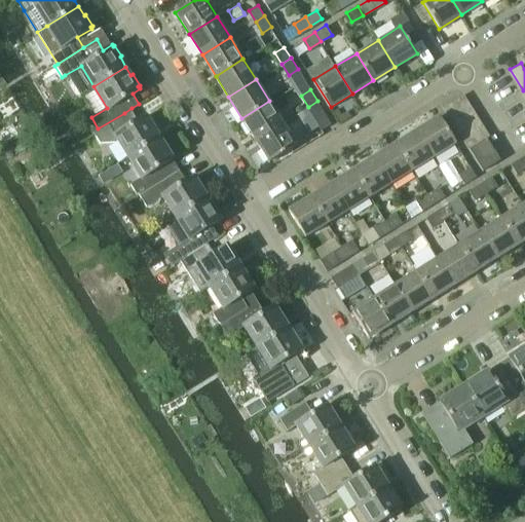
[(448,116),(470,103),(463,92),(442,106),(448,116)]
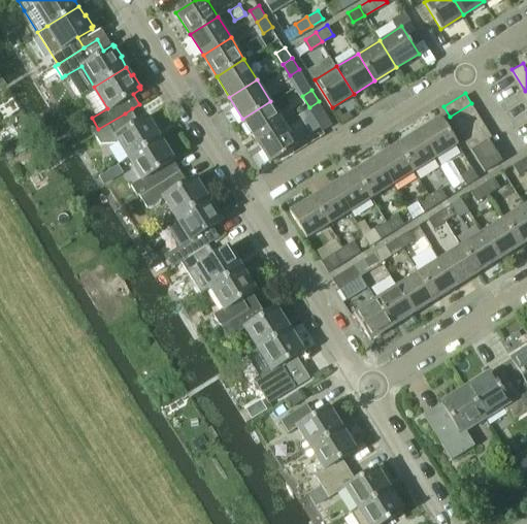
[(285,123),(270,101),(242,119),(257,140),(285,123)]
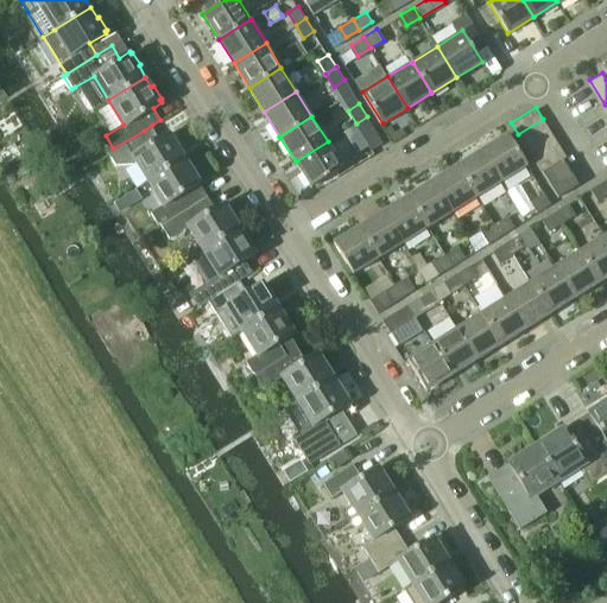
[(367,116),(356,124),(372,148),(383,141),(367,116)]
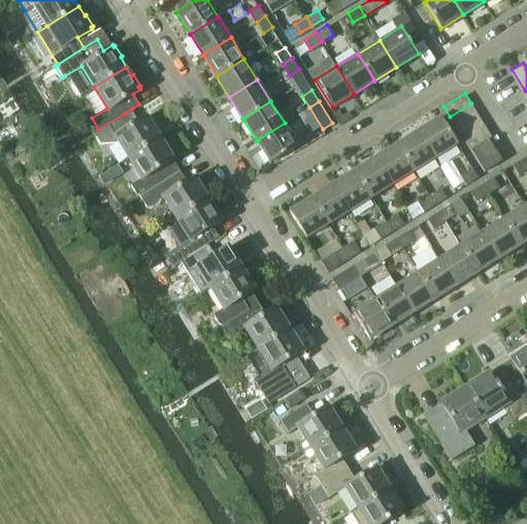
[(456,127),(478,115),(471,103),(450,117),(456,127)]
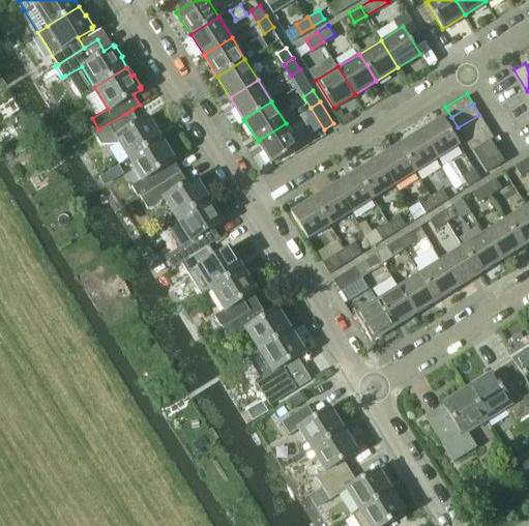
[(98,129),(94,133),(100,143),(115,142),(119,140),(129,156),(160,137),(155,127),(156,126),(150,116),(148,117),(147,115),(139,119),(133,109),(125,114),(98,129)]
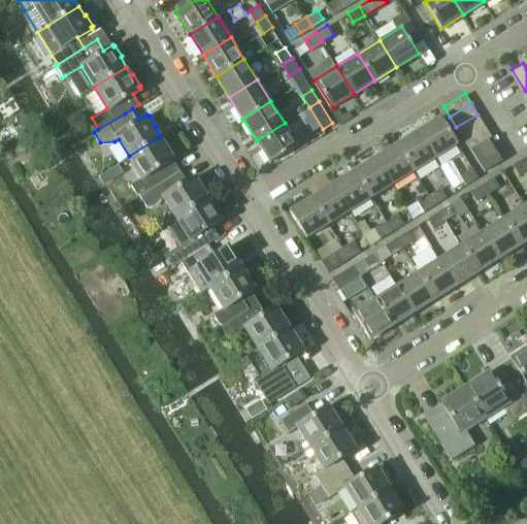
[(463,137),(484,125),(478,115),(456,127),(463,137)]
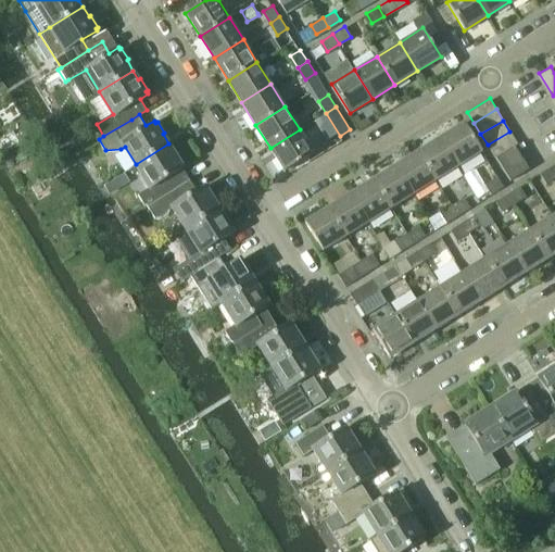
[(462,122),(439,137),(457,166),(480,151),(462,122)]
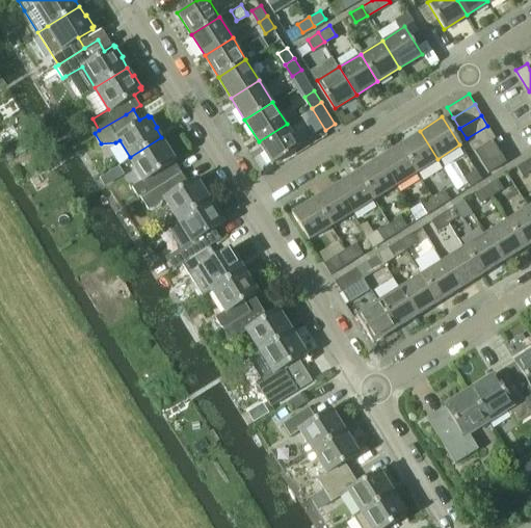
[(287,124),(259,141),(271,162),(299,144),(287,124)]
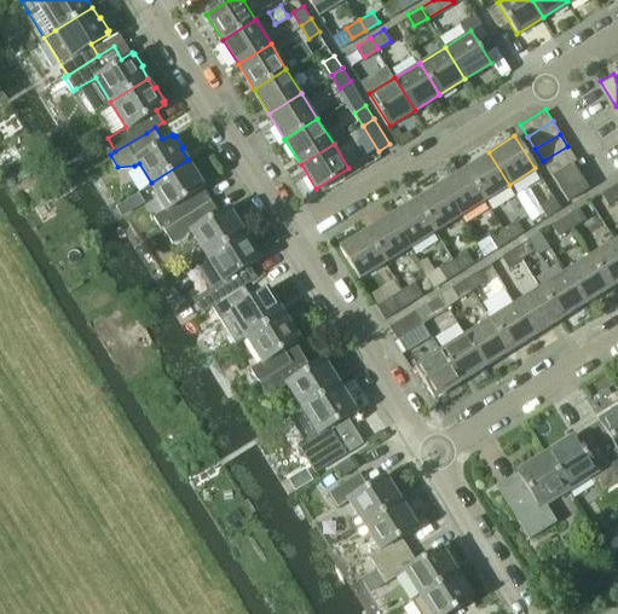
[(550,174),(572,161),(576,158),(567,146),(543,161),(550,174)]
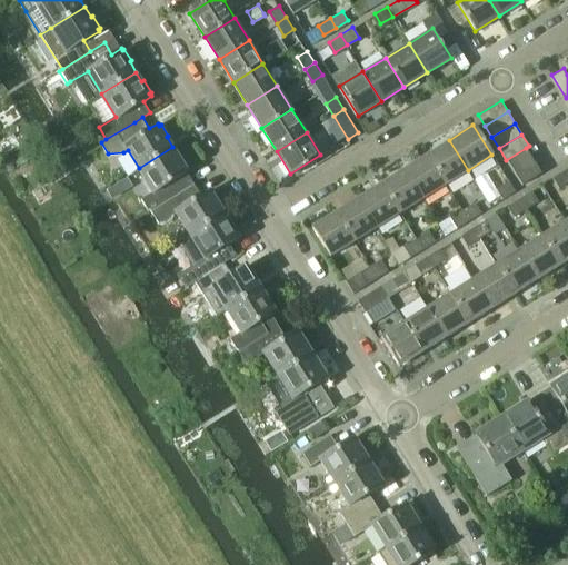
[(449,140),(426,154),(445,184),(468,170),(449,140)]
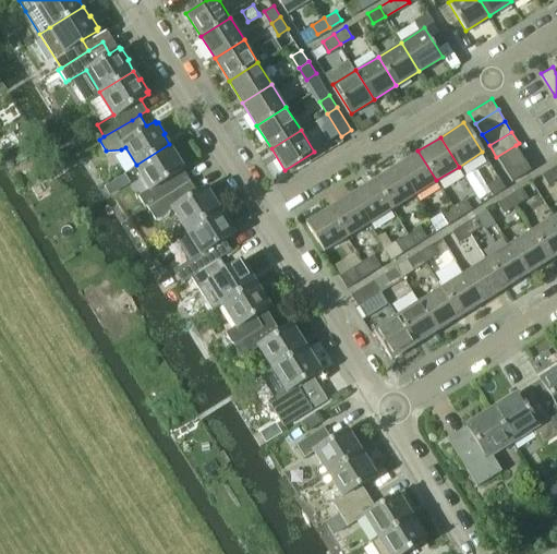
[(140,193),(147,206),(191,179),(183,167),(184,167),(183,165),(184,164),(178,153),(176,154),(169,144),(136,165),(150,187),(140,193)]
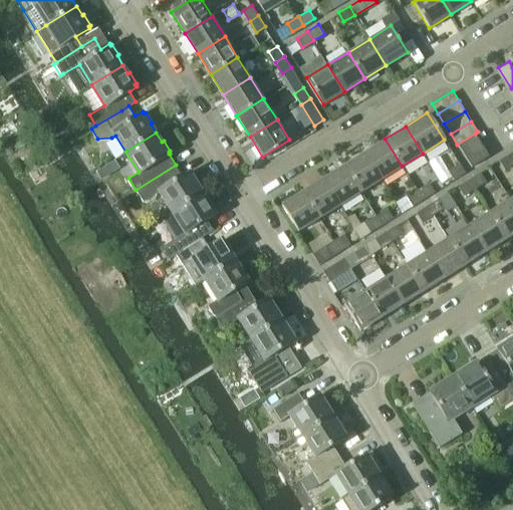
[(475,134),(457,145),(471,168),(489,157),(475,134)]
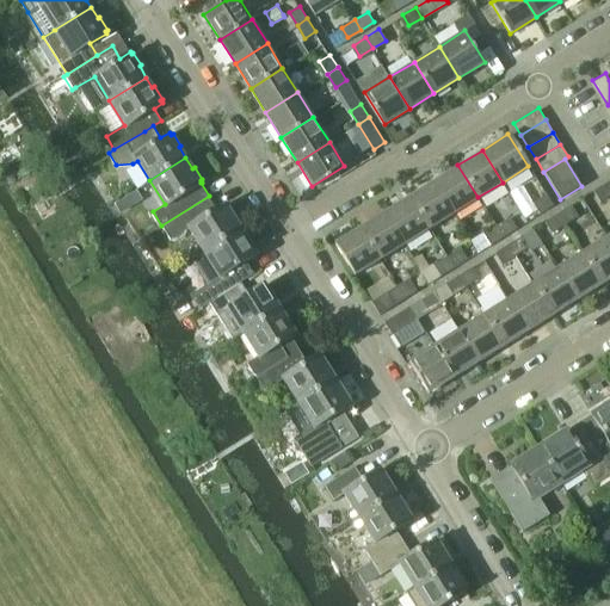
[(457,165),(433,180),(454,212),(478,197),(457,165)]
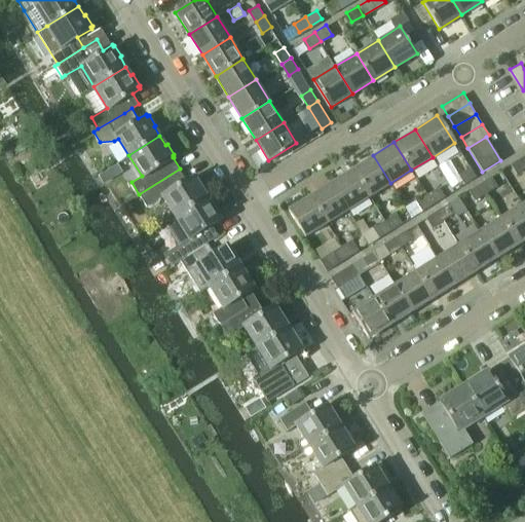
[(373,155),(351,169),(369,196),(390,183),(373,155)]
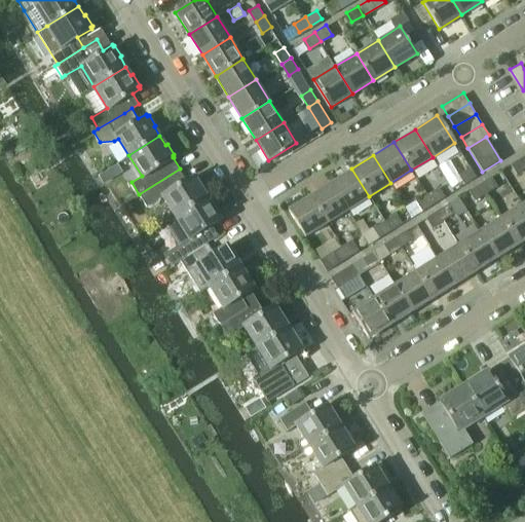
[(524,158),(523,155),(512,162),(517,172),(524,166),(524,158)]
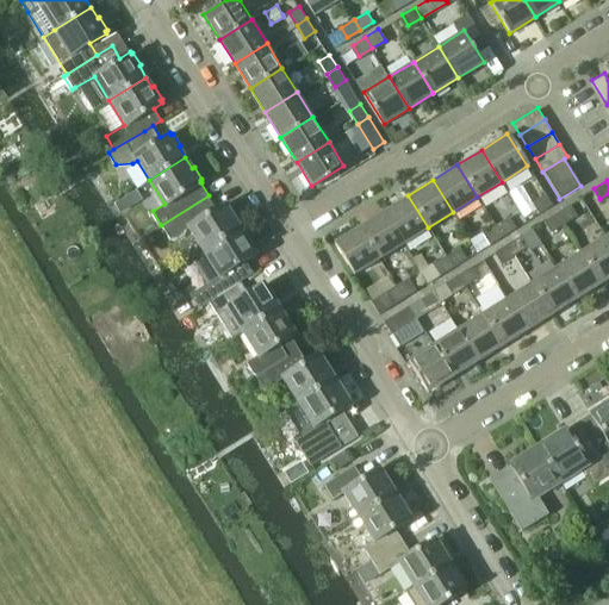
[(540,211),(553,203),(546,192),(533,200),(540,211)]
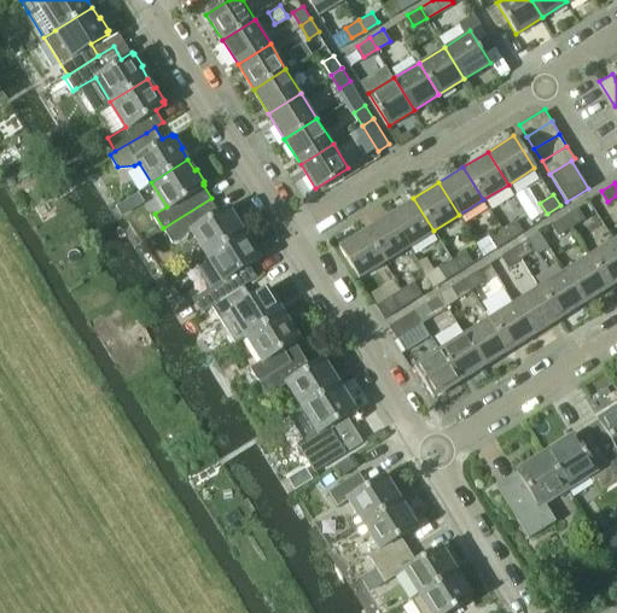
[(120,203),(115,206),(120,215),(124,212),(132,208),(126,198),(120,203)]
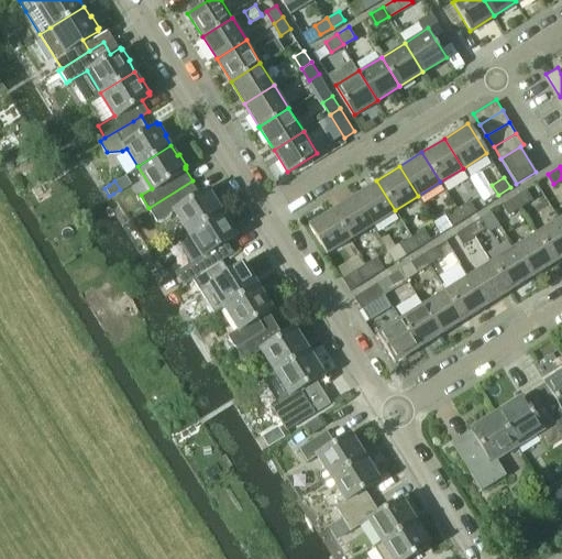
[(193,181),(149,208),(156,220),(157,220),(158,220),(160,221),(162,221),(163,221),(165,220),(166,220),(167,219),(168,219),(168,218),(171,217),(172,216),(172,215),(173,214),(173,211),(174,210),(174,209),(187,231),(221,210),(216,201),(218,200),(210,188),(208,189),(207,188),(199,193),(193,181)]
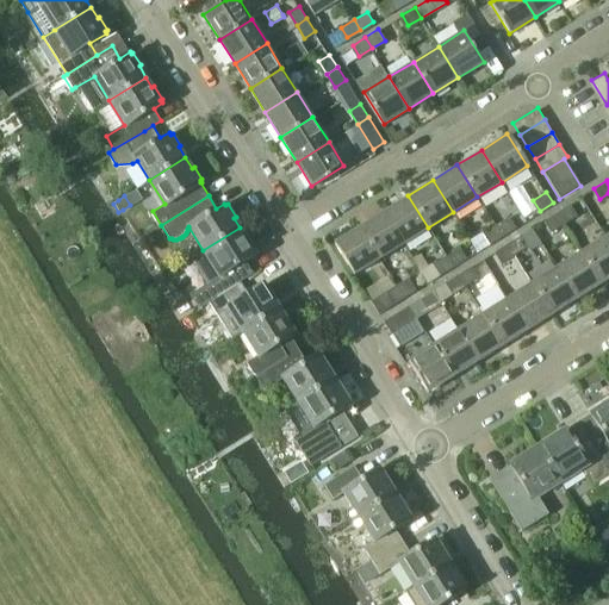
[(408,195),(383,211),(403,243),(428,228),(408,195)]
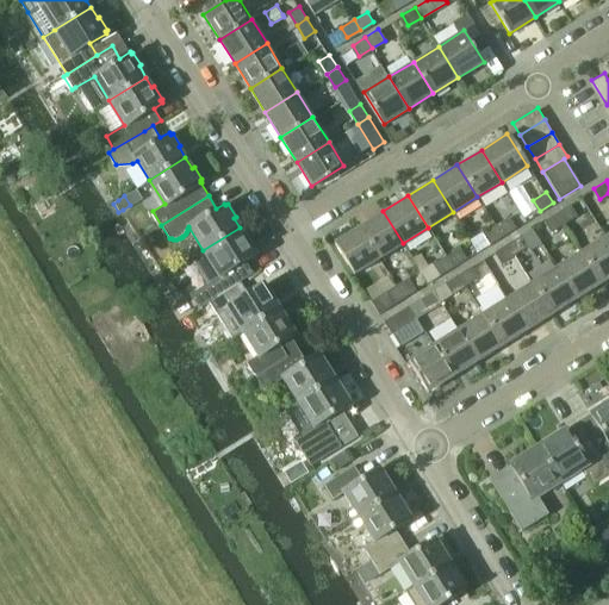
[(558,211),(564,222),(577,213),(571,204),(558,211)]
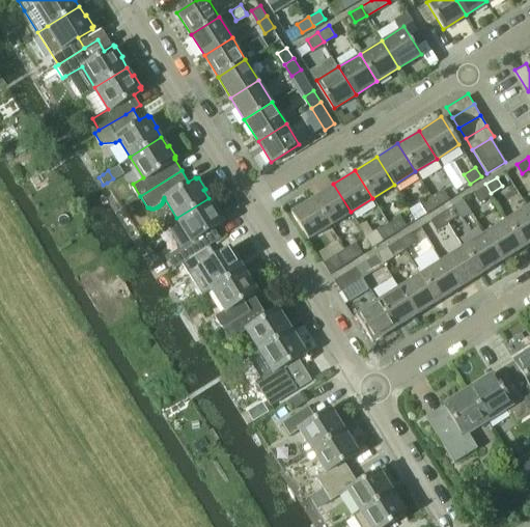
[(333,184),(312,197),(330,225),(351,212),(333,184)]
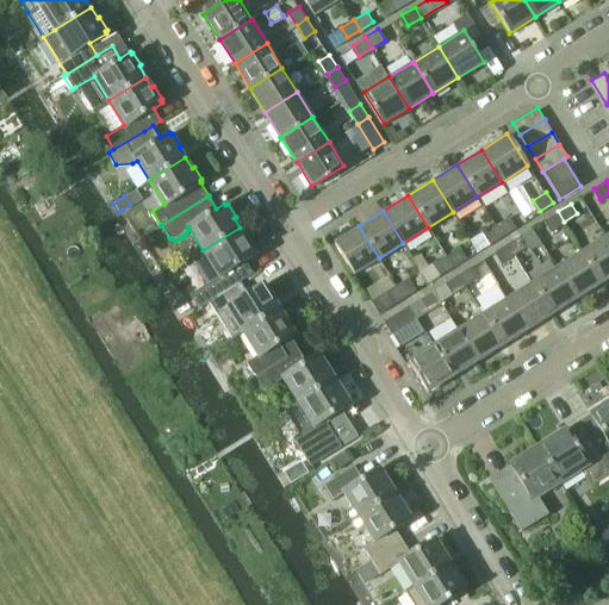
[(551,230),(564,222),(558,211),(545,219),(551,230)]
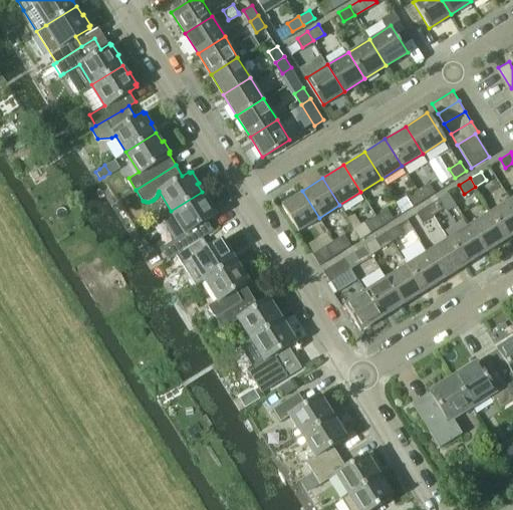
[(418,188),(424,197),(435,190),(429,182),(418,188)]
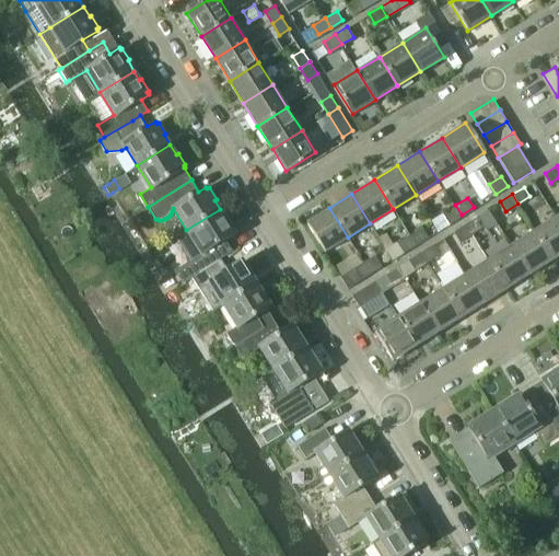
[(450,222),(462,215),(455,205),(443,212),(450,222)]
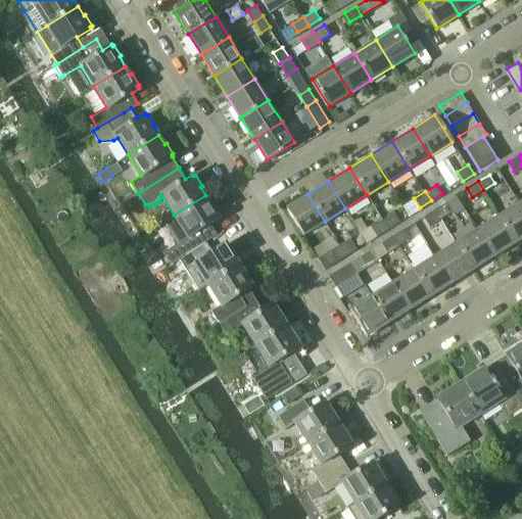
[(325,222),(307,194),(286,207),(302,235),(325,222)]
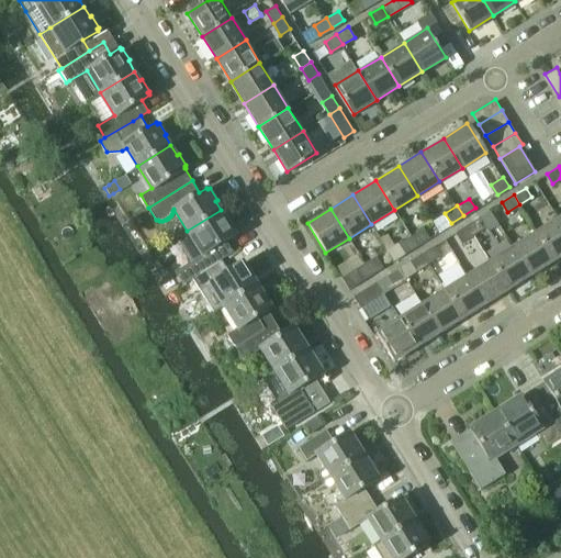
[(227,220),(221,210),(187,231),(202,254),(195,258),(188,256),(181,260),(180,267),(188,279),(192,277),(220,259),(233,252),(225,241),(235,234),(234,232),(236,231),(229,219),(227,220)]
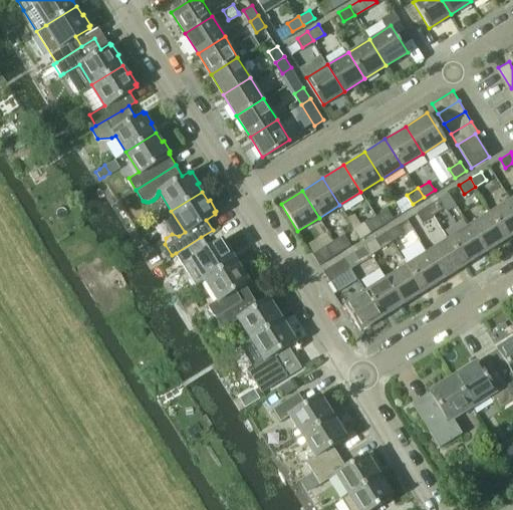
[(428,205),(433,213),(444,206),(439,198),(428,205)]
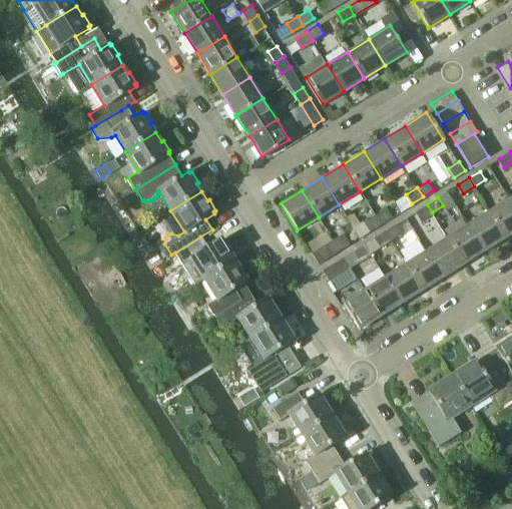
[(511,203),(509,198),(488,211),(505,237),(511,233),(511,203)]
